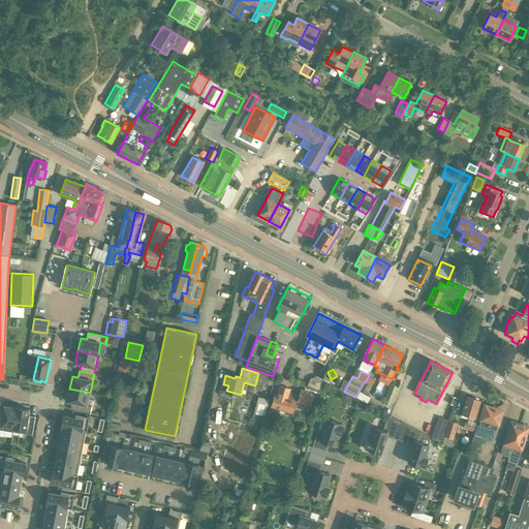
[(370,385),(373,378),(369,375),(365,382),(370,385)]
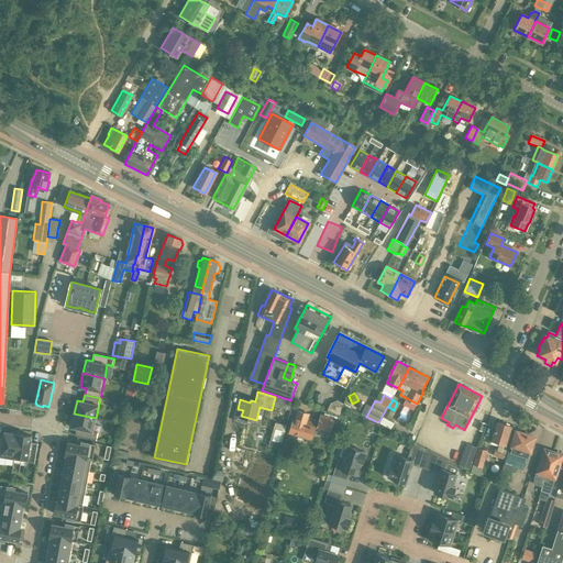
[(340,417),(344,404),(338,400),(330,403),(327,410),(340,417)]
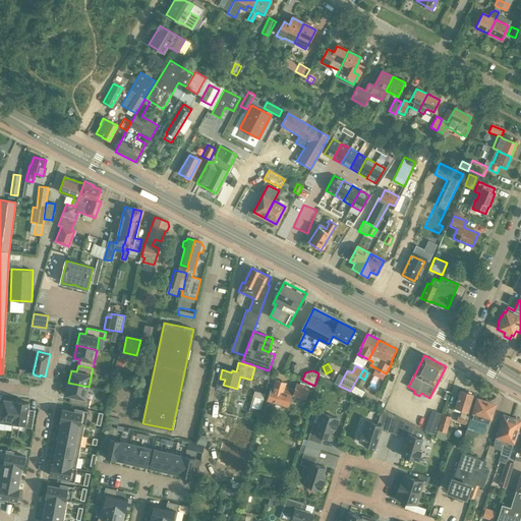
[(315,386),(300,380),(299,384),(296,383),(294,389),(286,387),(286,384),(276,381),(274,389),(272,389),(269,401),(289,407),(291,396),(305,400),(307,394),(312,396),(315,386)]
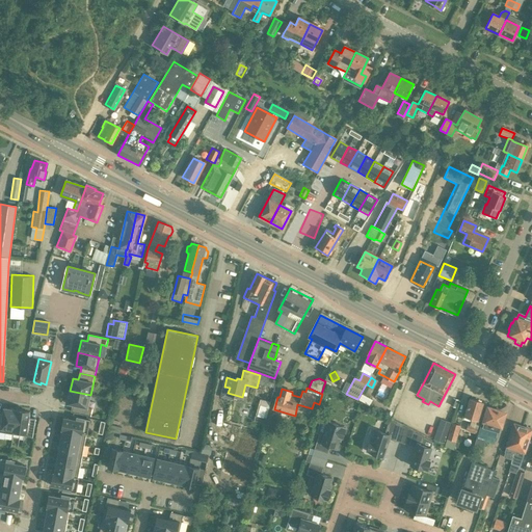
[(90,395),(70,391),(67,403),(73,404),(72,411),(90,416),(92,408),(87,407),(90,395)]
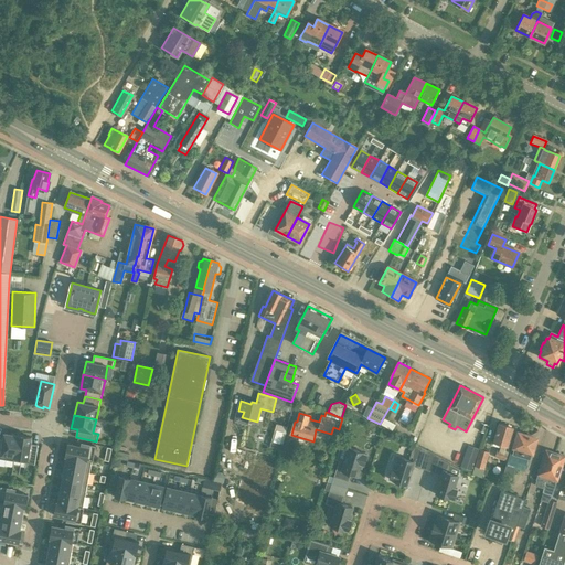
[(391,430),(395,425),(384,418),(381,425),(391,430)]
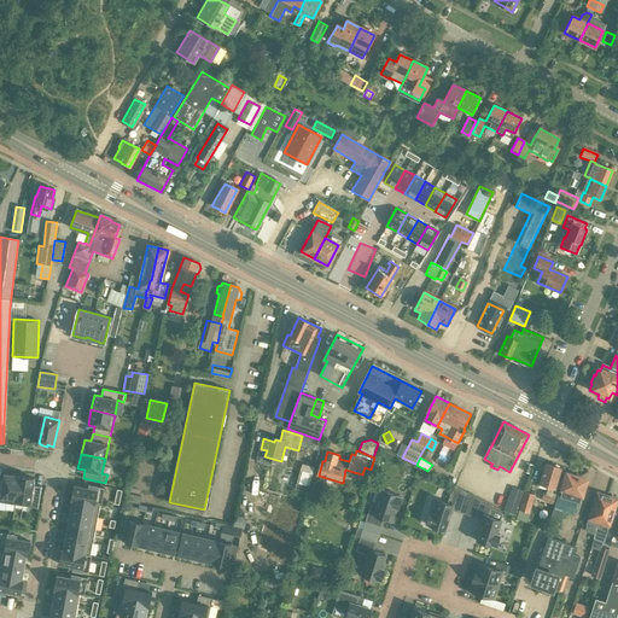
[(554,503),(559,488),(557,487),(563,467),(546,464),(540,483),(549,485),(547,494),(544,493),(542,500),(554,503)]
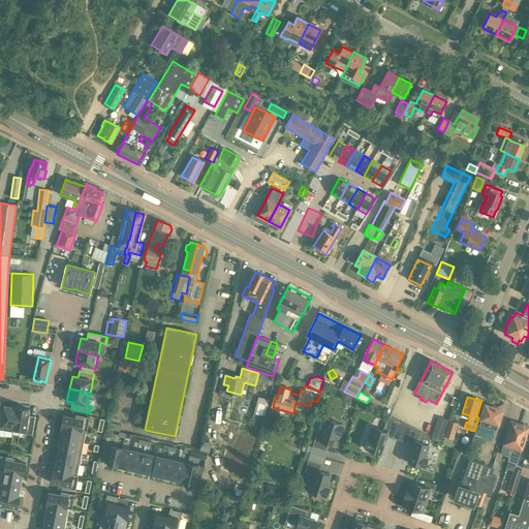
[(0,429),(12,432),(13,430),(13,428),(17,407),(4,405),(3,411),(0,410),(0,429)]
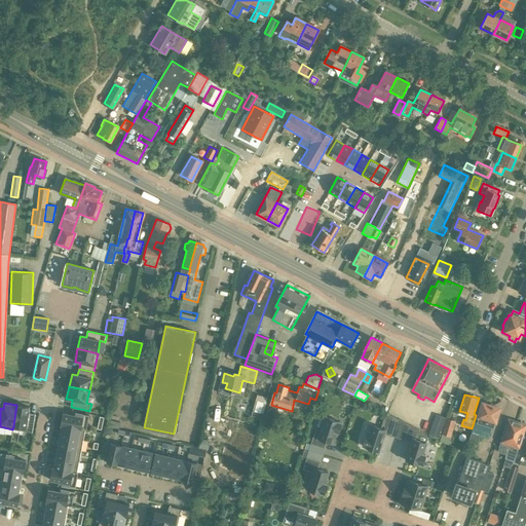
[(480,437),(480,436),(484,424),(493,427),(499,409),(484,404),(478,422),(477,421),(473,434),(480,437)]
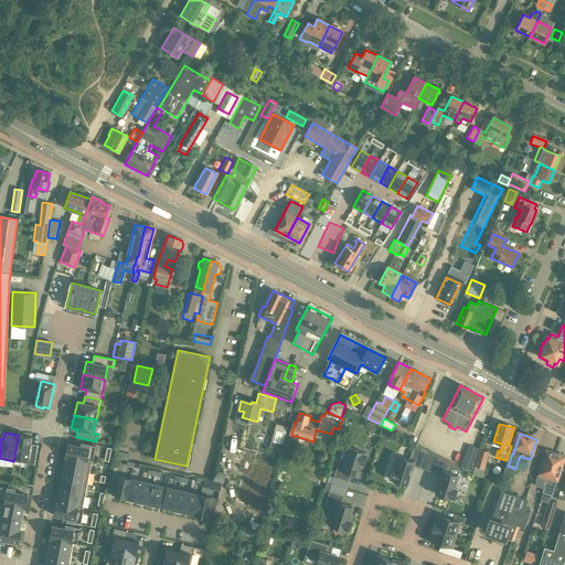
[(18,435),(14,457),(14,459),(13,461),(34,465),(38,445),(30,444),(30,437),(18,435)]
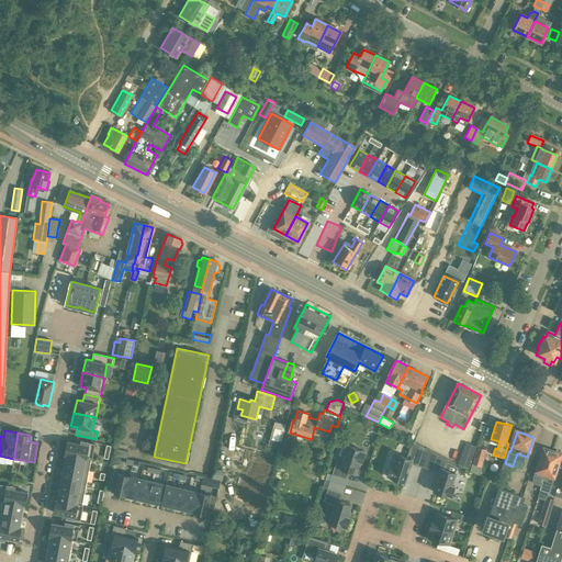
[(66,454),(91,459),(92,459),(96,444),(80,441),(80,444),(67,441),(65,453),(66,454)]
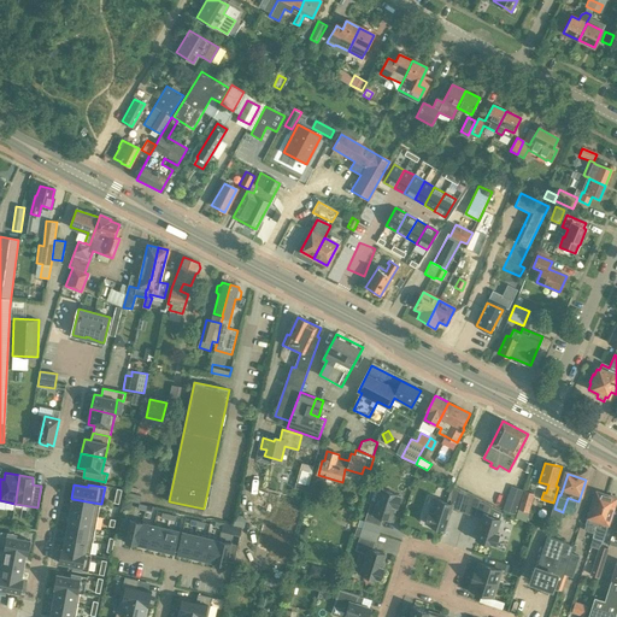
[(523,491),(511,486),(503,510),(515,513),(523,491)]
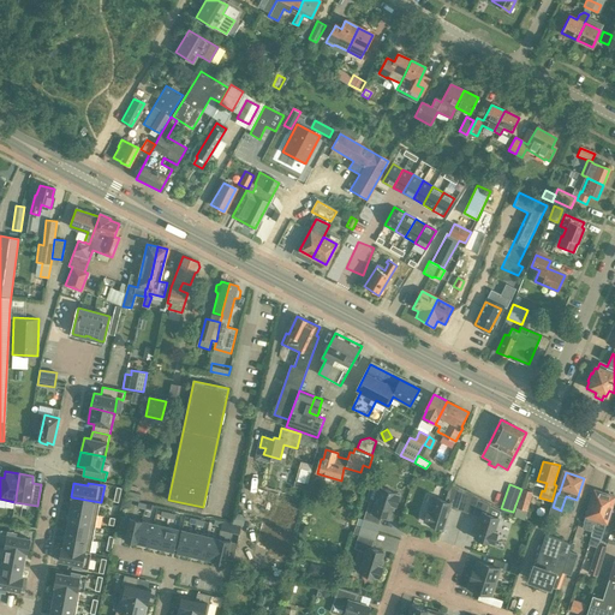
[(457,511),(463,493),(449,487),(445,501),(434,497),(430,511),(427,509),(423,520),(427,521),(427,523),(442,527),(449,507),(457,509),(455,511),(457,511)]
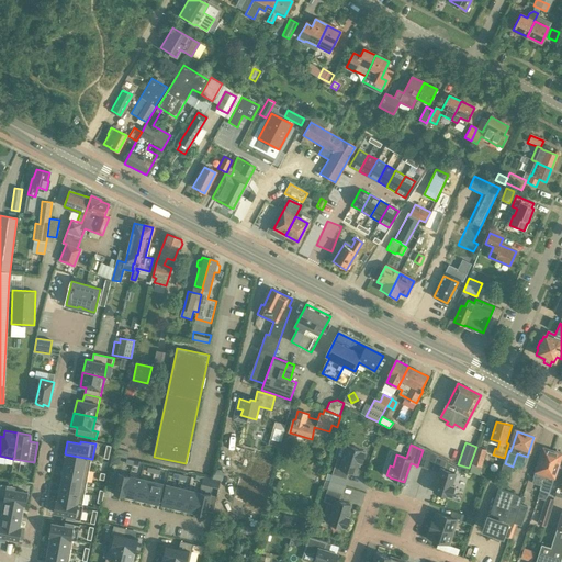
[(361,462),(364,452),(361,451),(362,450),(347,446),(343,459),(337,458),(332,474),(346,479),(348,471),(355,473),(359,461),(361,462)]
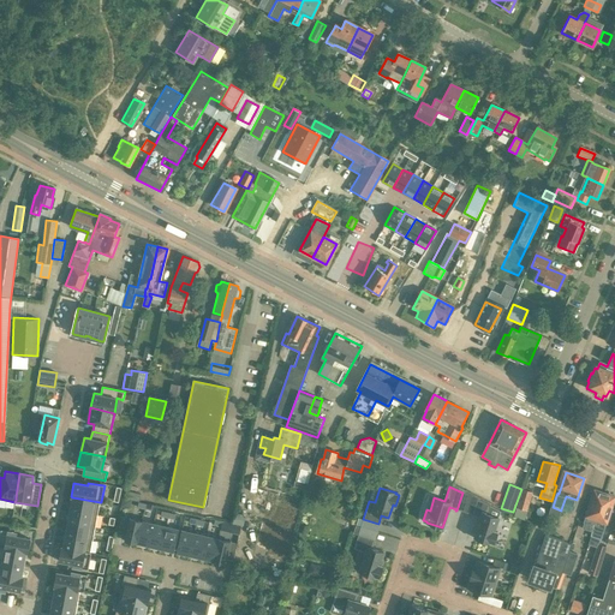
[(517,507),(526,509),(532,491),(521,489),(517,507)]
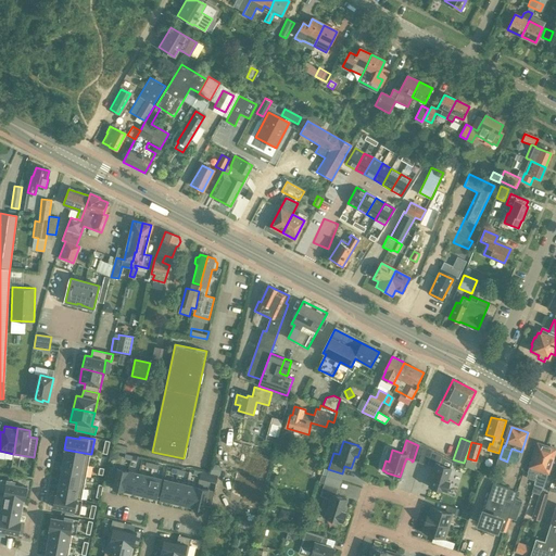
[(126,453),(127,446),(114,444),(112,450),(126,453)]
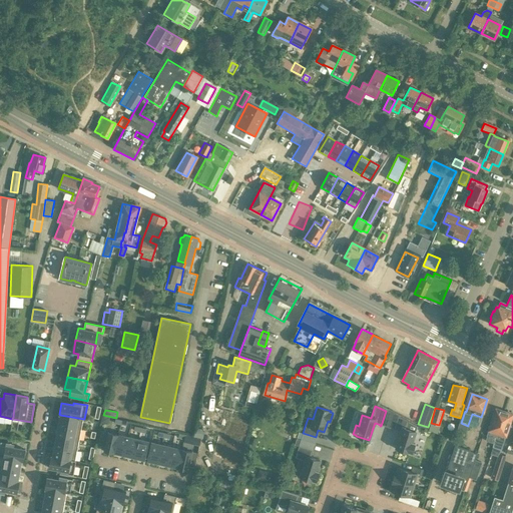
[(494,444),(505,412),(496,410),(488,436),(486,441),(493,443),(494,444)]
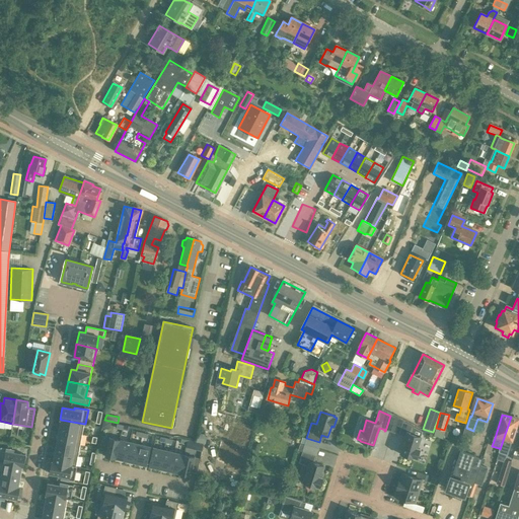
[(507,455),(510,447),(518,420),(511,417),(500,449),(499,448),(498,452),(507,455)]
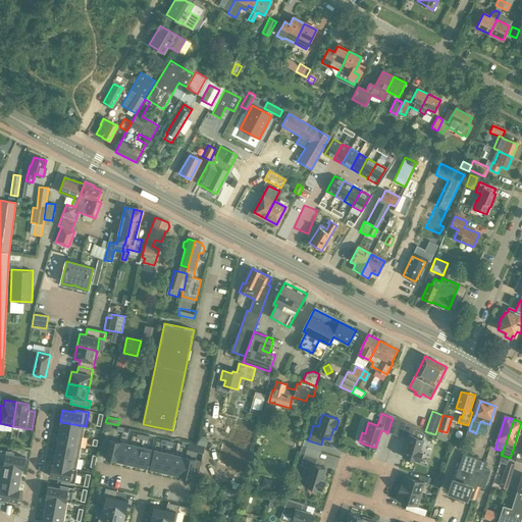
[(61,422),(59,432),(83,437),(85,426),(61,422)]
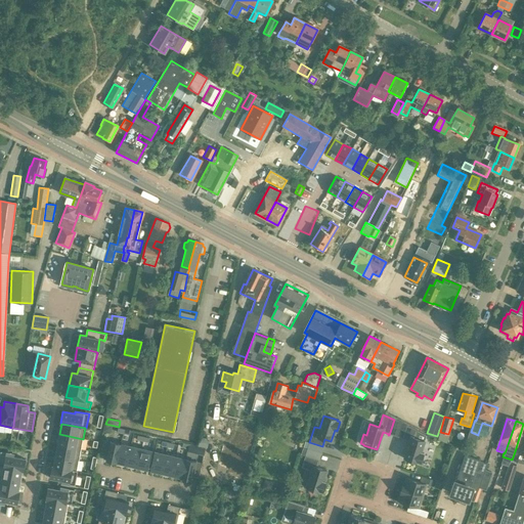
[(406,426),(402,439),(403,440),(403,439),(409,440),(403,459),(418,463),(418,462),(421,463),(424,453),(421,452),(425,441),(427,436),(418,431),(406,426)]
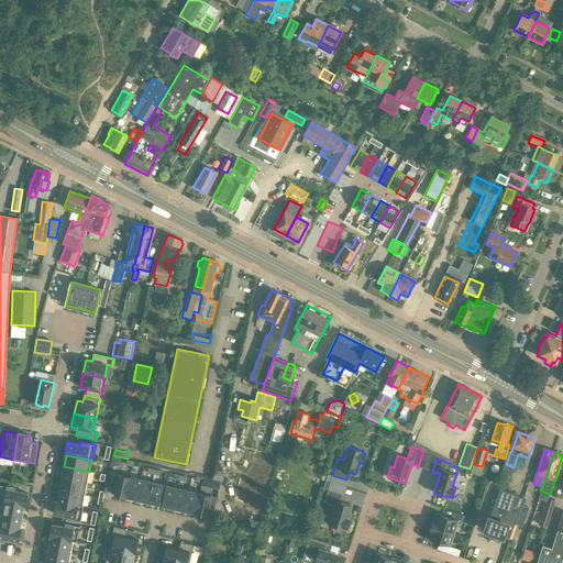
[(506,464),(503,473),(511,475),(514,467),(506,464)]
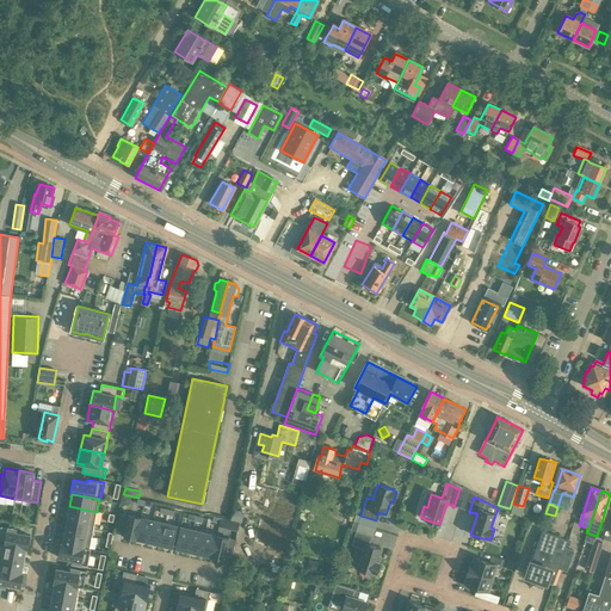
[(67,519),(94,524),(97,512),(69,506),(67,519)]
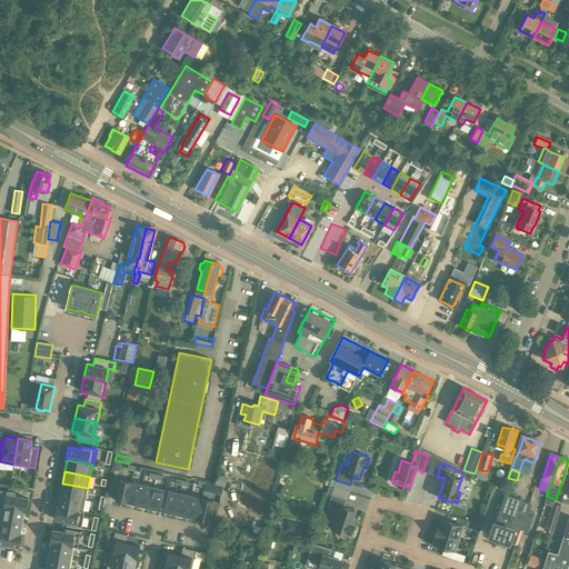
[(217,475),(215,483),(223,486),(226,477),(217,475)]
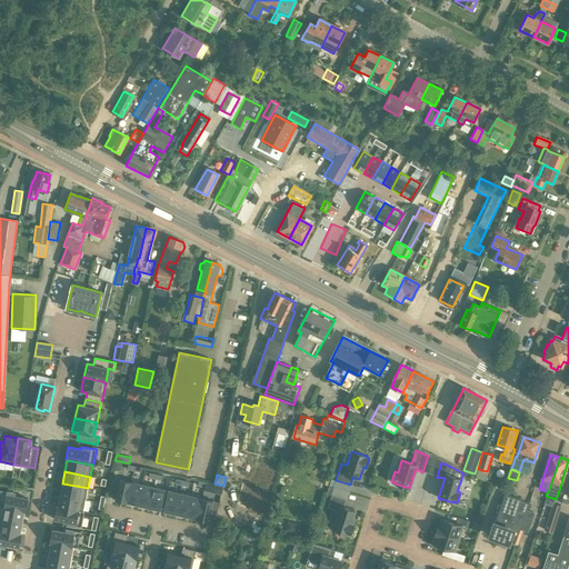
[(127,501),(131,481),(119,479),(115,500),(127,502),(127,501)]
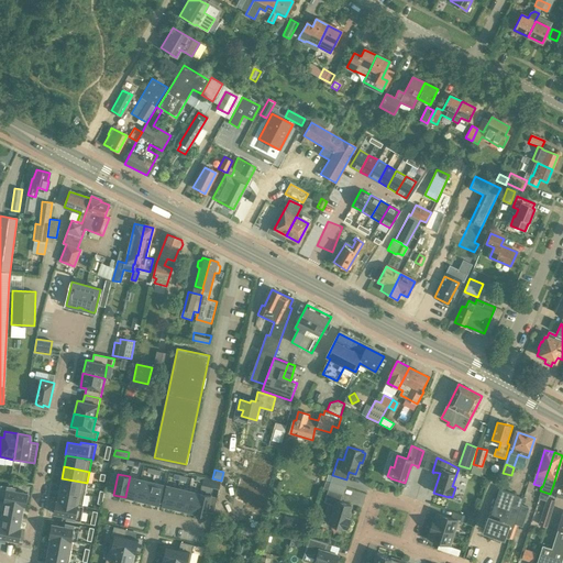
[(131,475),(130,476),(125,496),(136,499),(141,477),(131,475)]
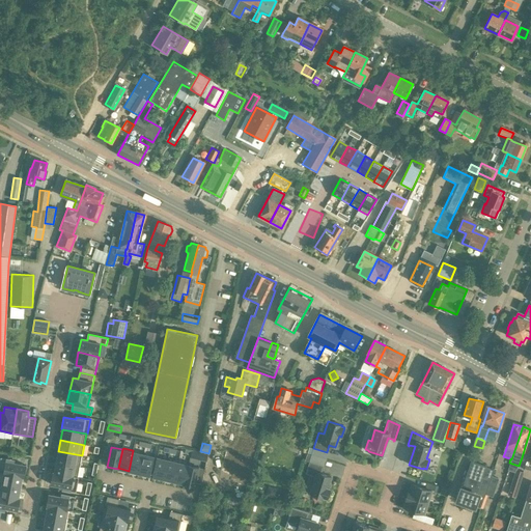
[(143,452),(133,450),(129,471),(139,473),(143,452)]
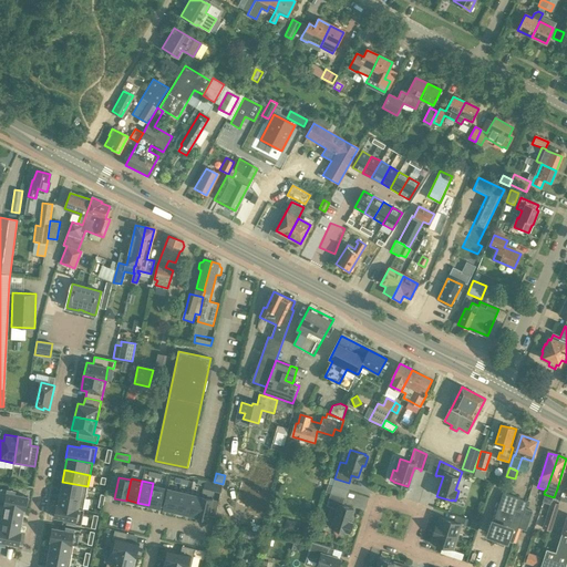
[(85,498),(88,486),(62,482),(60,493),(85,498)]
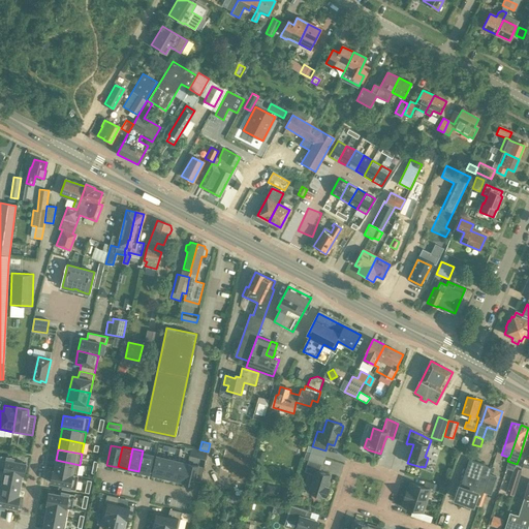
[(149,473),(154,454),(143,450),(138,471),(149,473)]
